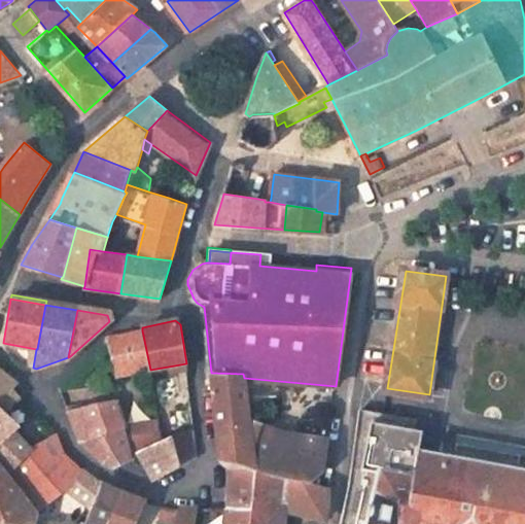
[(108,337),(116,375),(150,370),(142,330),(108,337)]
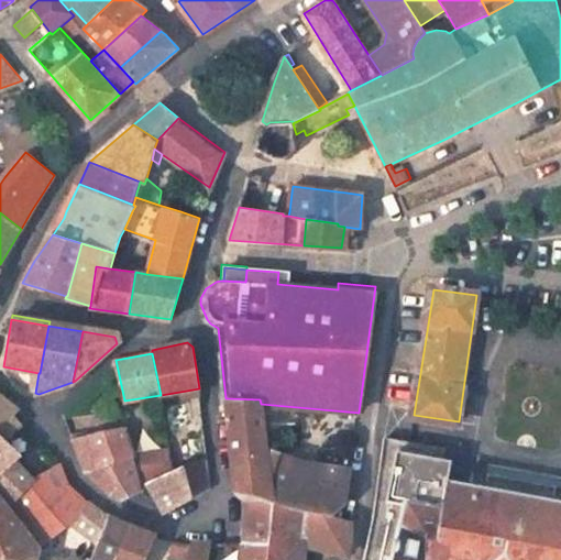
[(0,436),(4,440),(23,423),(14,413),(18,408),(0,394),(0,436)]
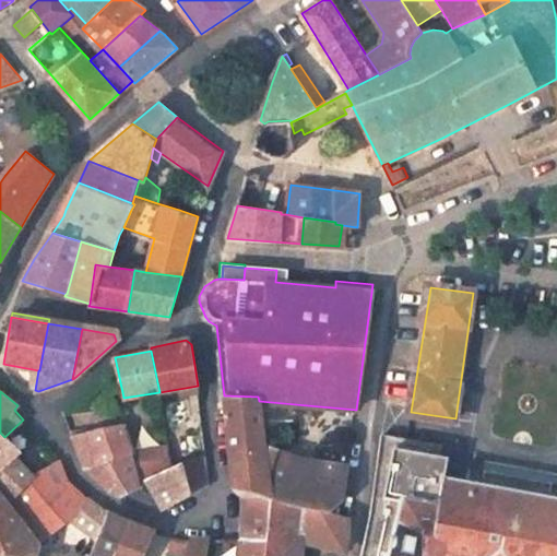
[(258,397),(224,395),(232,452),(264,451),(263,446),(259,401),(258,397)]
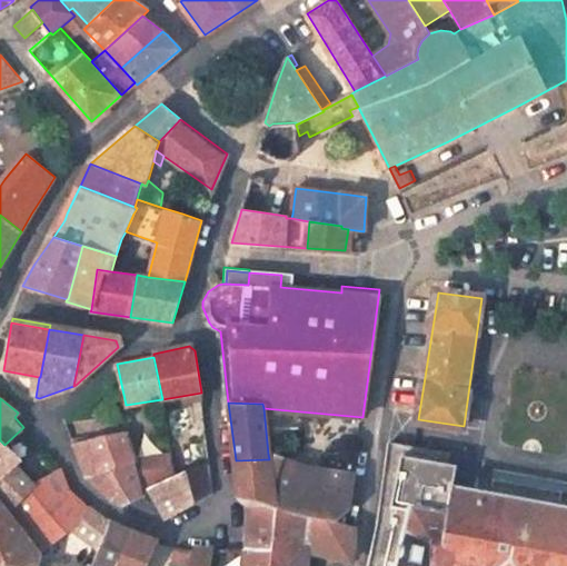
[(129,432),(76,444),(88,475),(112,497),(122,503),(132,497),(123,464),(137,460),(137,458),(129,432)]
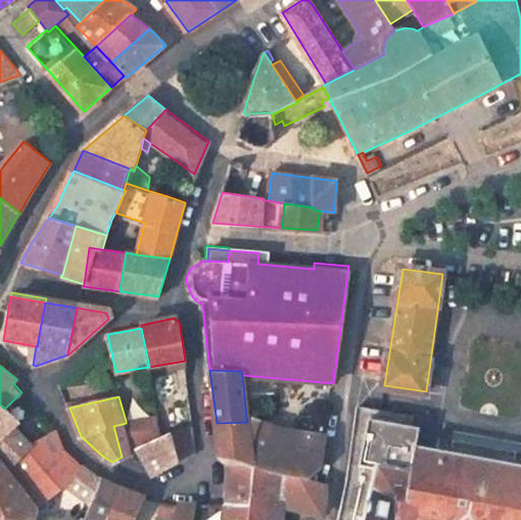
[(0,439),(12,427),(13,428),(18,423),(4,409),(0,405),(0,439)]
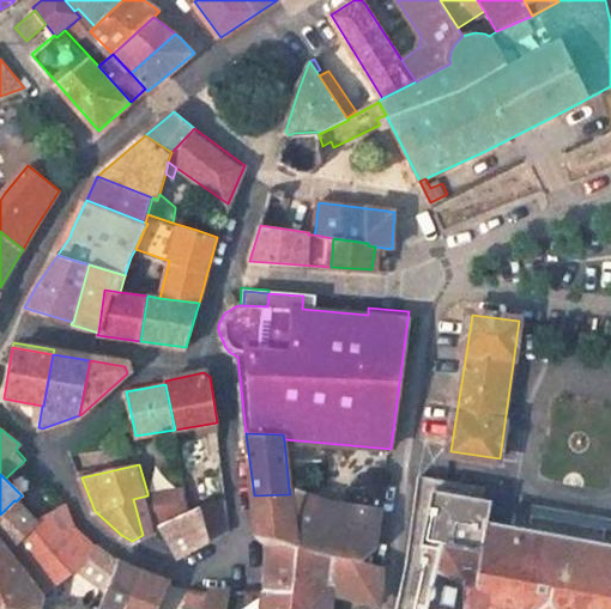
[(398,608),(610,608),(610,546),(489,527),(494,500),(485,499),(488,486),(421,474),(413,541),(398,608)]
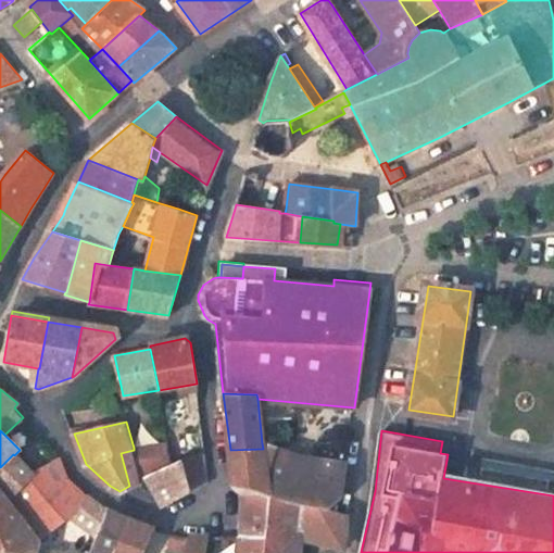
[(172,465),(167,441),(134,448),(134,450),(142,479),(148,477),(172,465)]
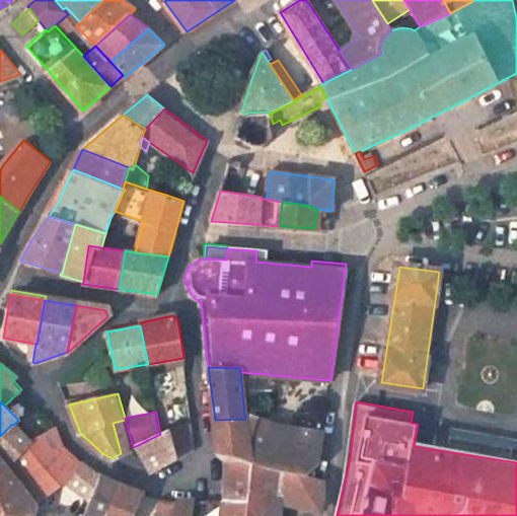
[(285,469),(305,474),(319,463),(322,432),(275,425),(244,414),(245,419),(215,420),(219,453),(226,455),(253,461),(285,469)]
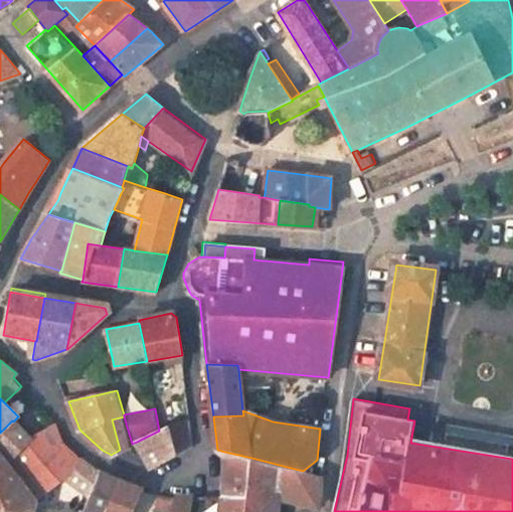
[(195,446),(191,414),(169,425),(177,454),(195,446)]
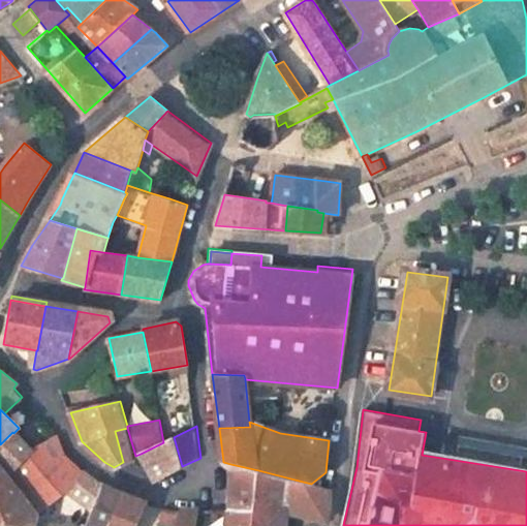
[(123,462),(135,456),(127,428),(115,431),(123,462)]
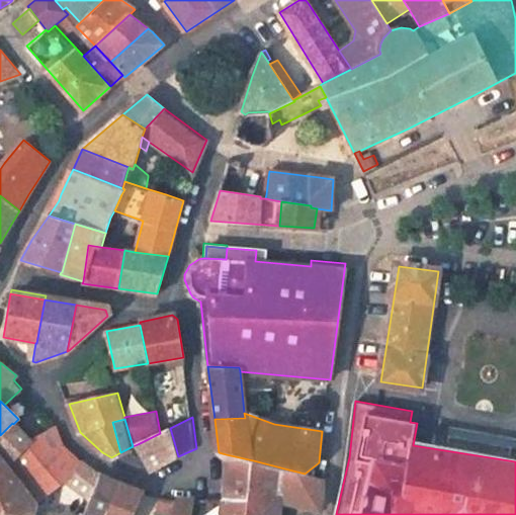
[(0,435),(0,450),(10,464),(32,443),(29,441),(13,424),(12,423),(0,435)]
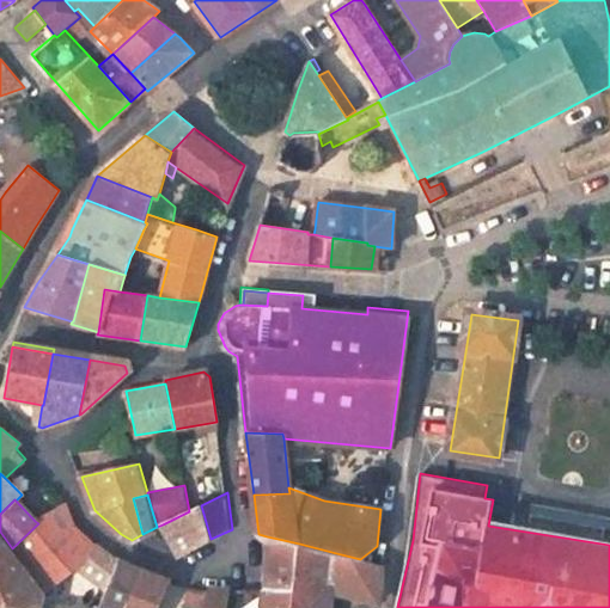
[(24,564),(75,526),(65,503),(35,521),(38,523),(12,548),(24,564)]
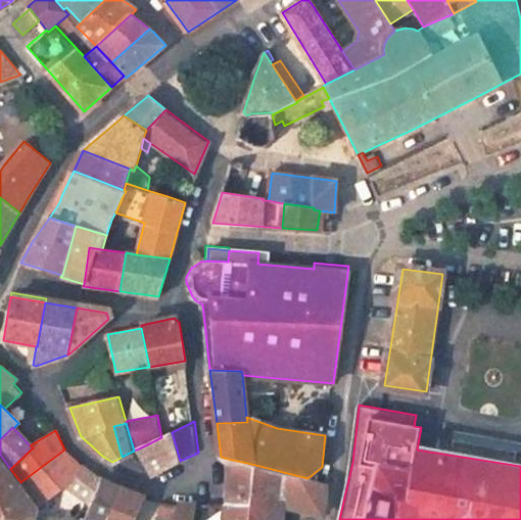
[(180,461),(172,432),(161,437),(139,448),(154,474),(180,461)]
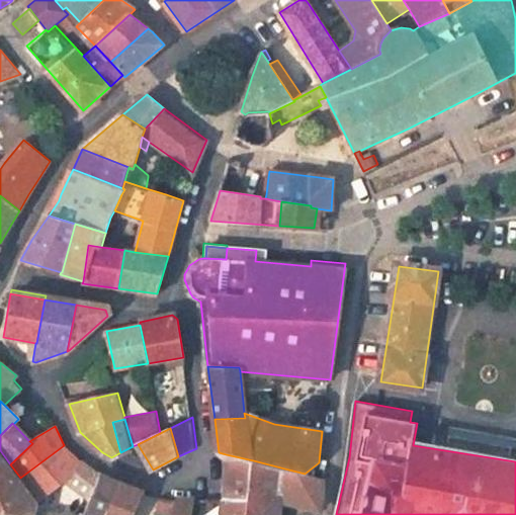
[(75,471),(82,462),(64,445),(20,478),(40,500),(64,481),(75,471)]
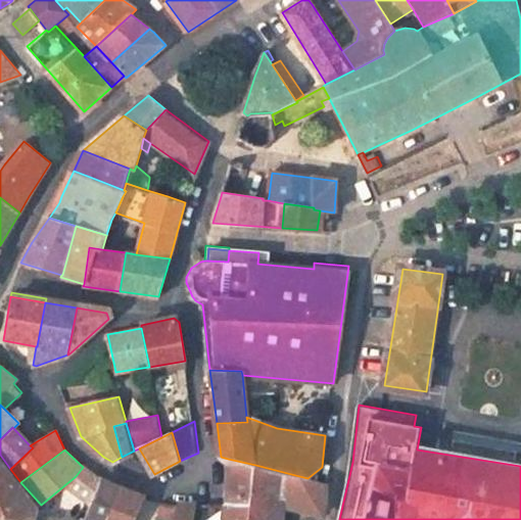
[(255,465),(228,459),(227,504),(250,505),(255,465)]
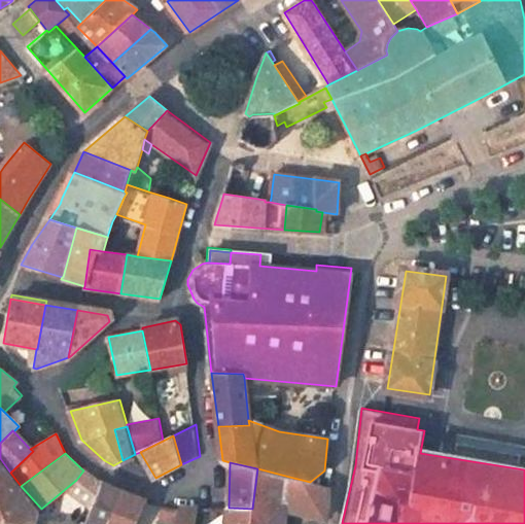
[(0,523),(7,523),(34,523),(37,515),(0,467),(0,523)]
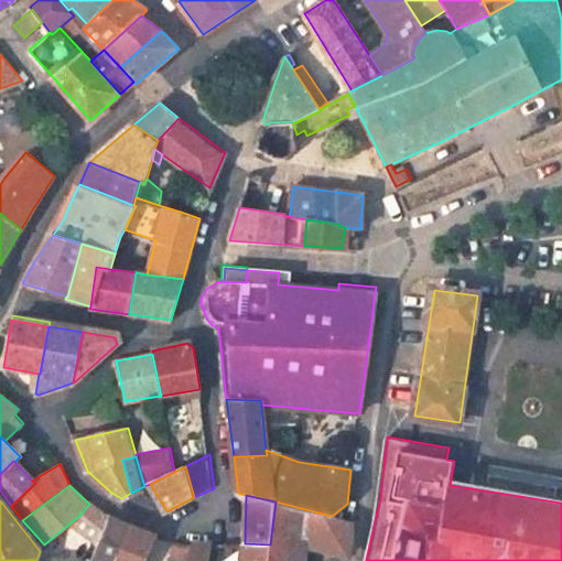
[(99,545),(109,515),(92,502),(89,504),(82,514),(69,524),(99,545)]
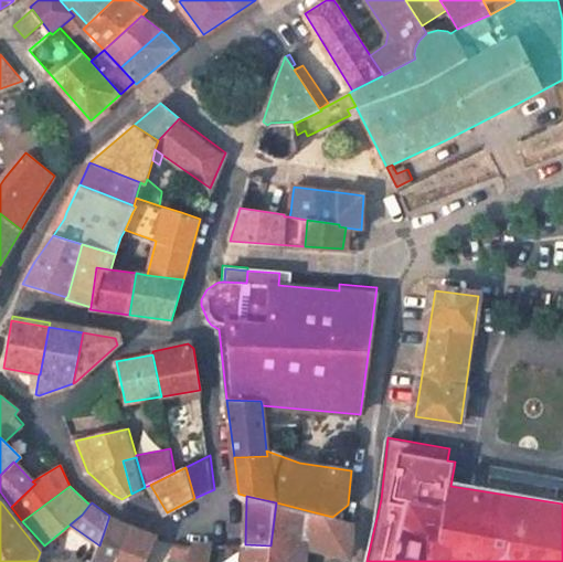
[(304,561),(306,545),(310,511),(276,502),(271,545),(268,561),(304,561)]
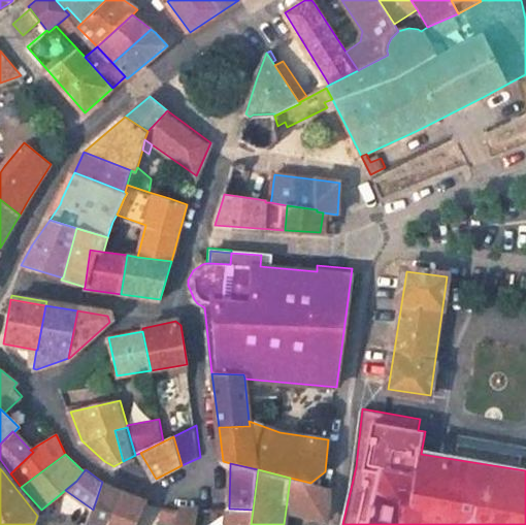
[(286,510),(326,520),(328,511),(328,487),(310,483),(290,478),(286,510)]
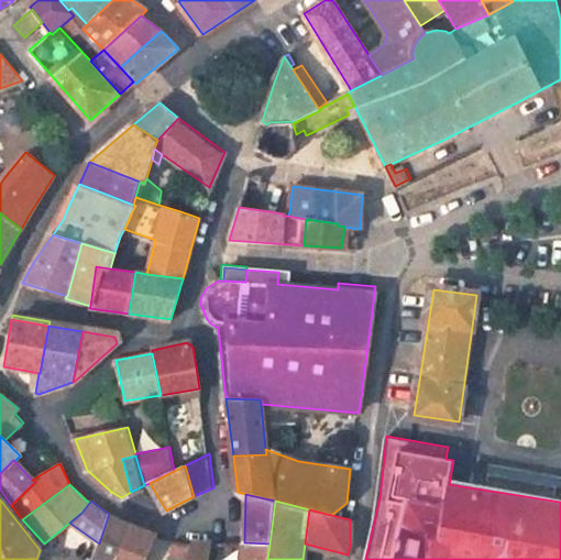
[(92,559),(119,559),(133,525),(109,514),(99,544),(92,559)]
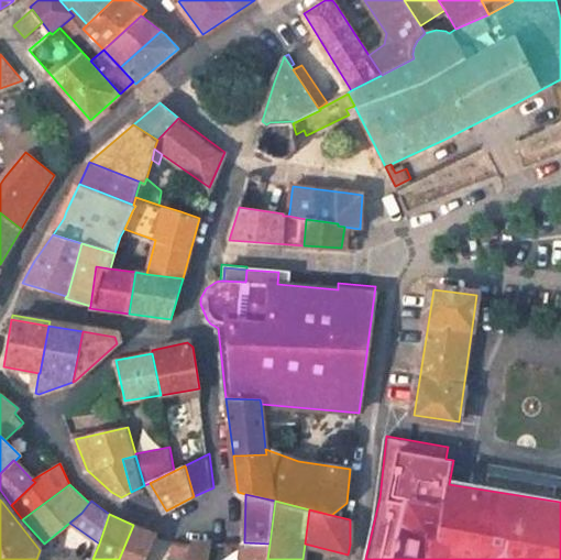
[(145,559),(157,536),(133,525),(119,559),(145,559)]
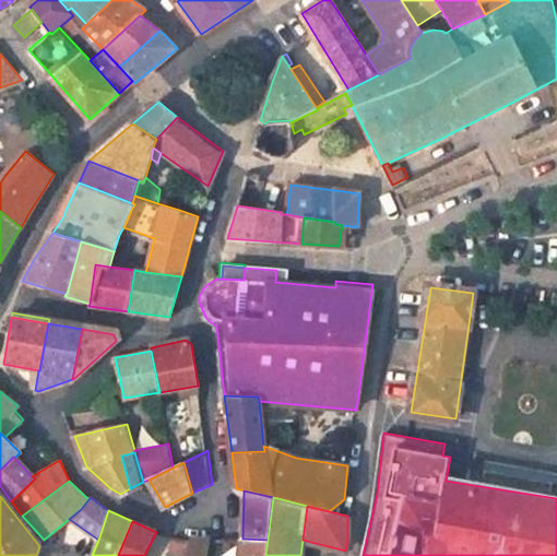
[(179,555),(185,555),(190,542),(172,537),(168,554),(177,555),(179,555)]
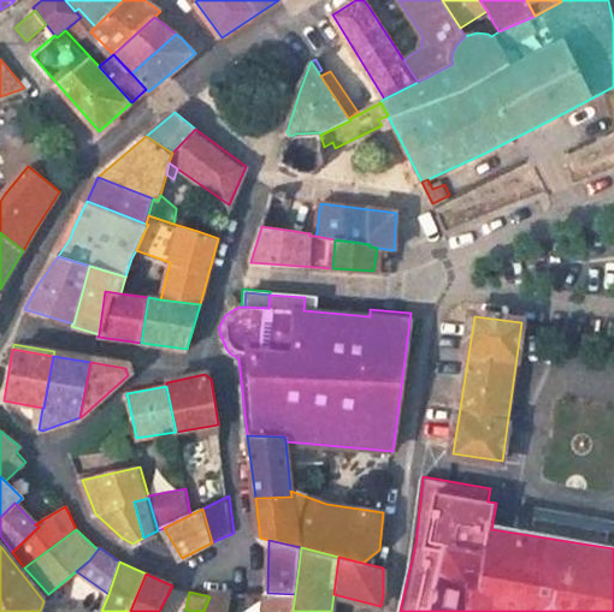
[(293,611),(295,594),(267,593),(265,592),(263,611),(293,611)]
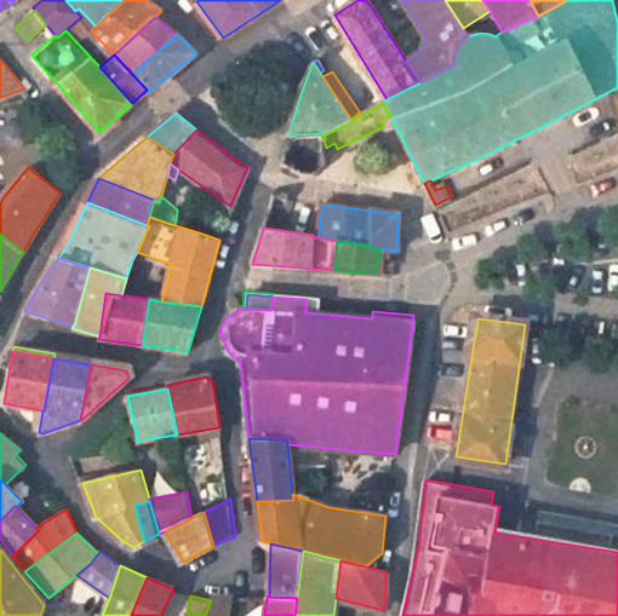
[(229,615),(233,597),(211,597),(211,600),(205,615),(229,615)]
